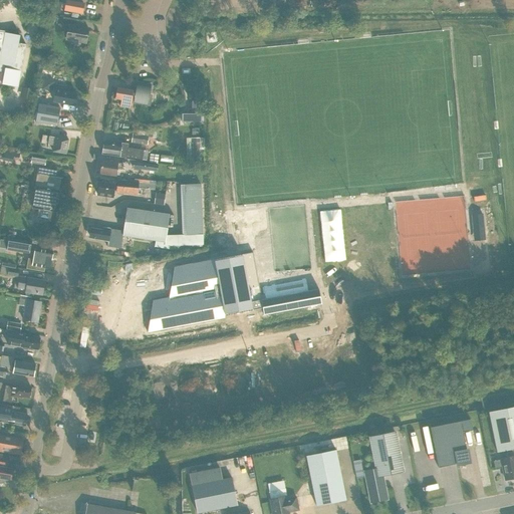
[(85,4),(67,0),(65,10),(84,14),(85,4)]
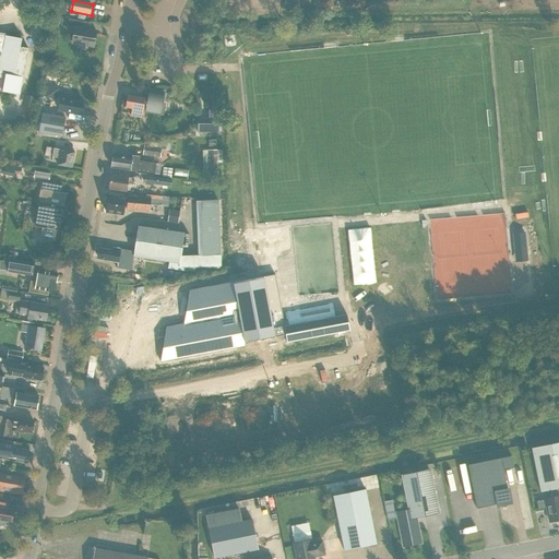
[(308,10),(309,0),(285,0),(285,6),(308,10)]
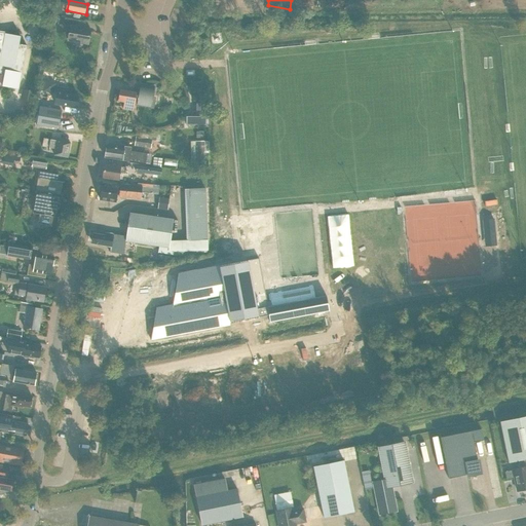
[(88,44),(90,30),(78,28),(79,21),(65,17),(63,25),(70,27),(68,40),(88,44)]
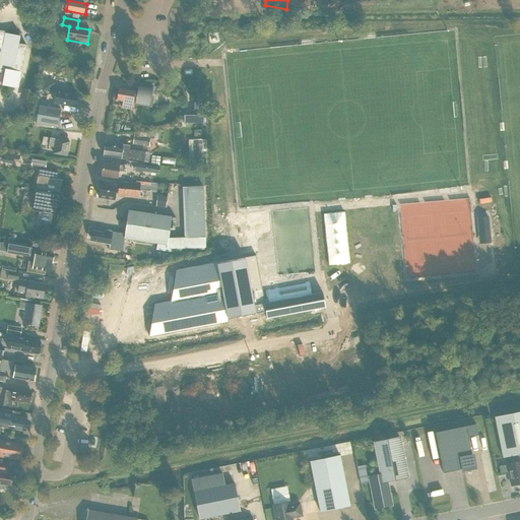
[(0,84),(18,88),(26,46),(18,44),(20,37),(4,34),(4,31),(0,30),(0,84)]
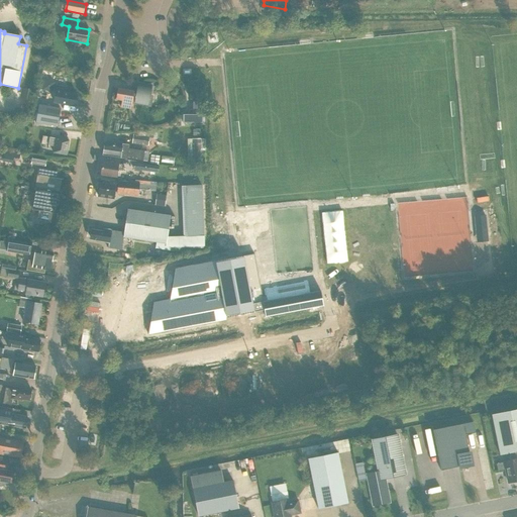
[(55,82),(44,80),(42,89),(53,91),(55,82)]
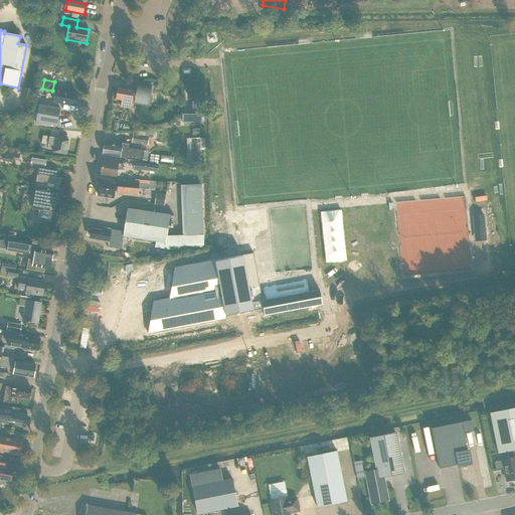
[(147,105),(150,88),(151,84),(135,82),(133,91),(118,89),(116,99),(122,100),(120,107),(130,109),(132,98),(135,98),(134,103),(147,105)]
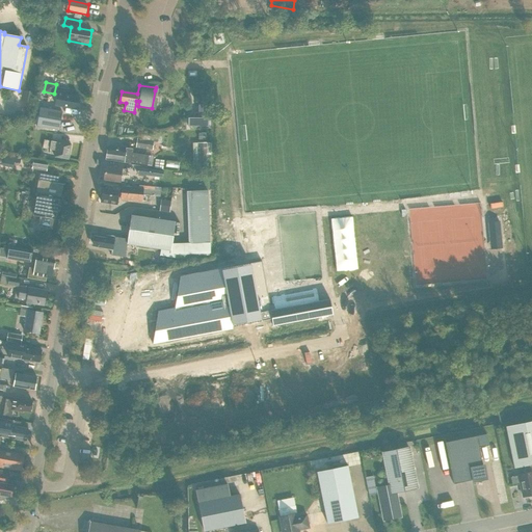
[(78,109),(79,98),(67,96),(68,89),(58,88),(55,105),(62,106),(78,109)]
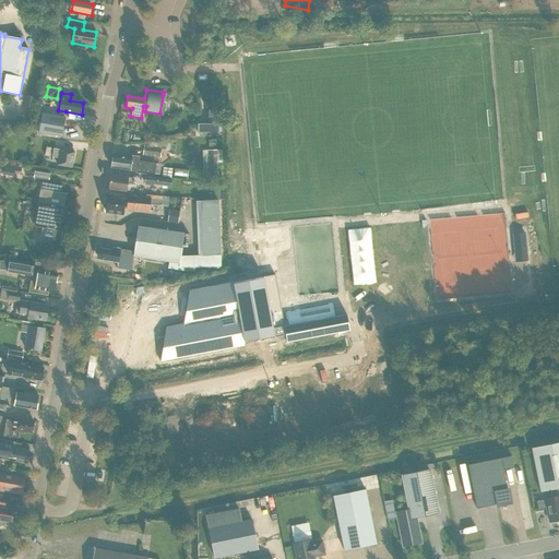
[(26,95),(25,107),(34,108),(35,97),(26,95)]
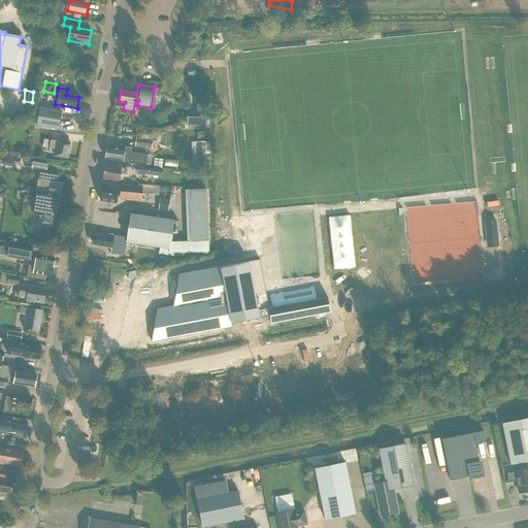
[(207,126),(208,104),(198,104),(198,117),(187,117),(187,126),(207,126)]
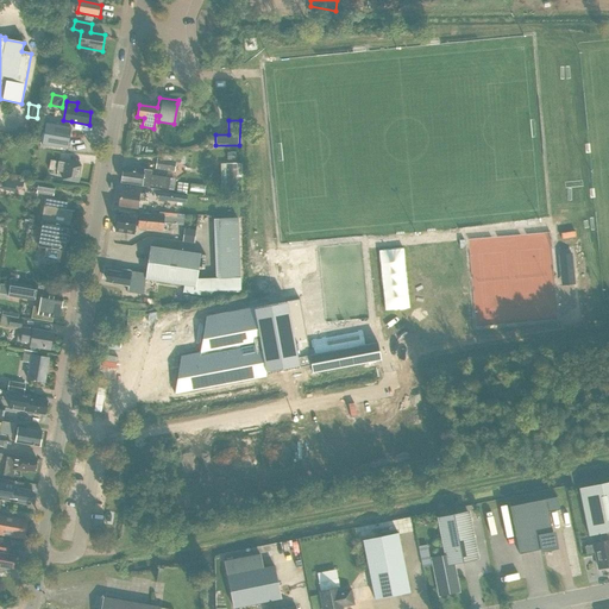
[(43,145),(68,150),(71,127),(46,124),(43,145)]
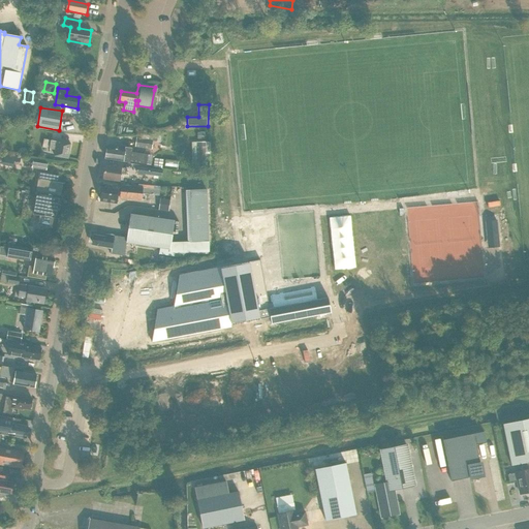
[(152,149),(153,141),(136,137),(135,147),(152,149)]
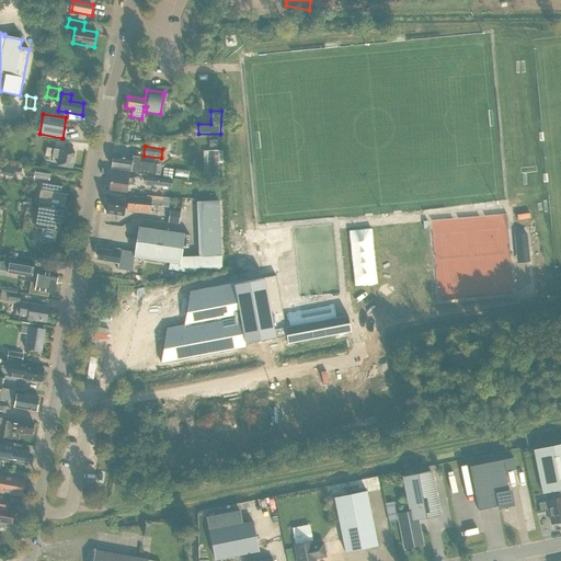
[(72,168),(75,152),(54,149),(53,158),(59,159),(58,165),(72,168)]
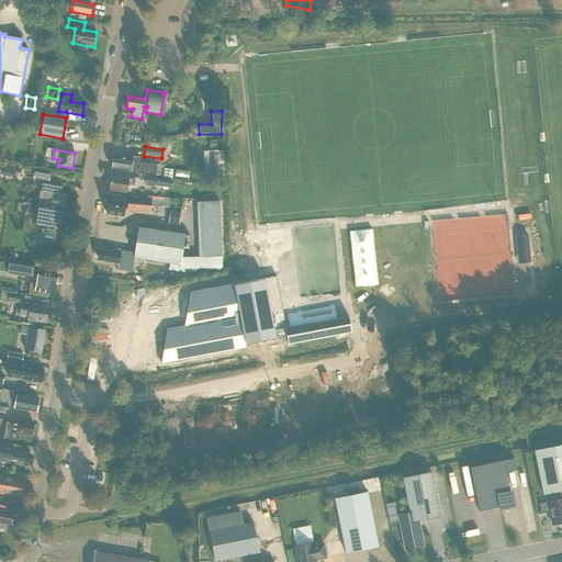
[(209,178),(218,178),(218,152),(209,152),(209,178)]
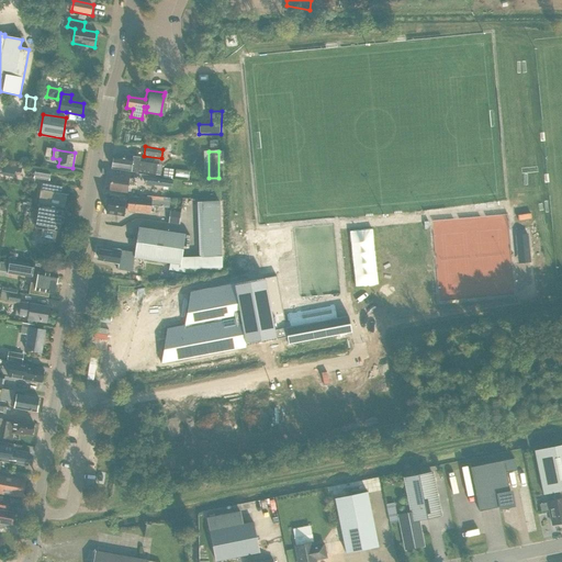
[(146,177),(155,178),(155,175),(160,176),(163,166),(142,163),(142,164),(139,163),(139,158),(133,157),(133,159),(114,156),(112,169),(137,172),(138,169),(141,169),(141,171),(147,172),(146,177)]
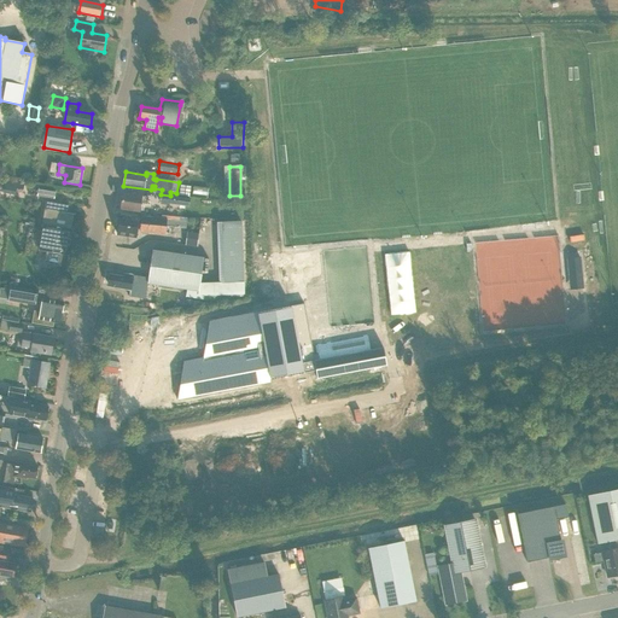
[(54,199),(56,190),(39,187),(38,196),(54,199)]
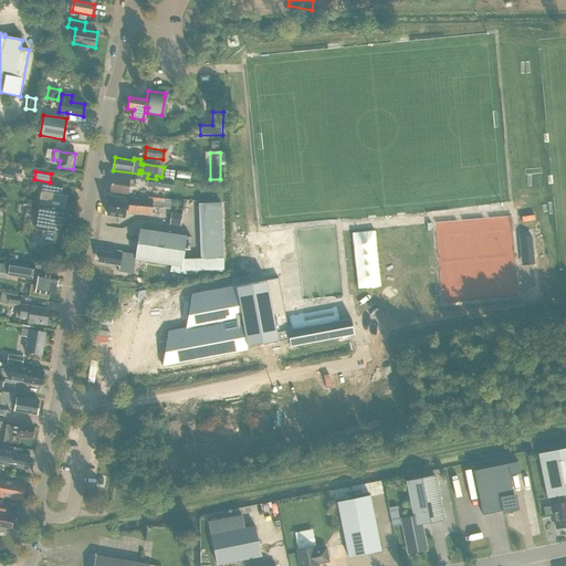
[(135,187),(135,180),(129,180),(129,179),(113,177),(111,191),(127,194),(129,186),(135,187)]
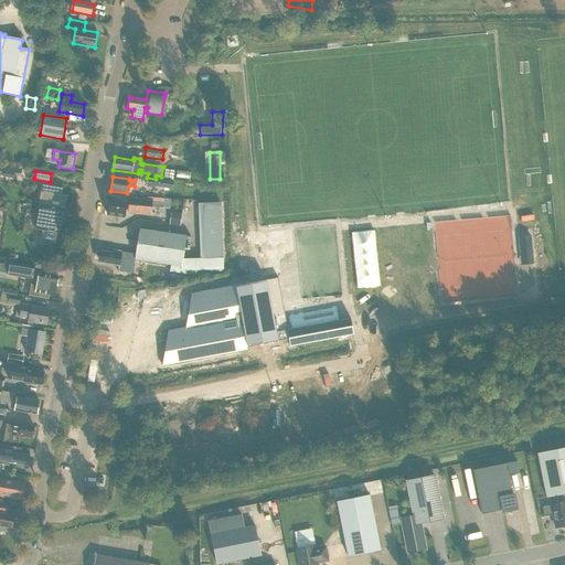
[(160,180),(156,179),(147,178),(146,184),(159,187),(160,180)]
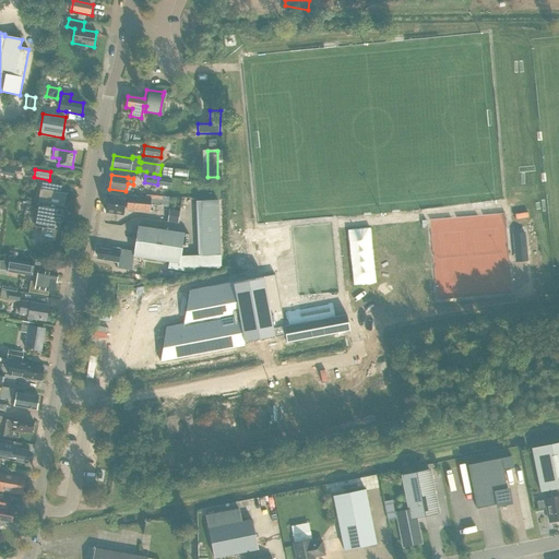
[(54,240),(56,229),(61,230),(68,193),(47,190),(48,183),(42,182),(38,200),(40,200),(35,226),(43,227),(40,235),(44,239),(54,240)]
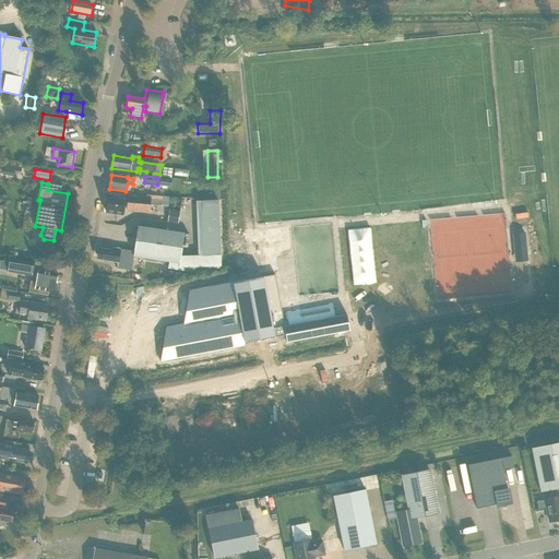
[(162,199),(151,198),(128,195),(128,199),(126,199),(126,198),(117,197),(117,198),(108,197),(106,212),(117,213),(117,214),(122,215),(122,214),(123,214),(125,207),(127,207),(127,210),(150,212),(151,205),(168,206),(169,198),(162,197),(162,199)]
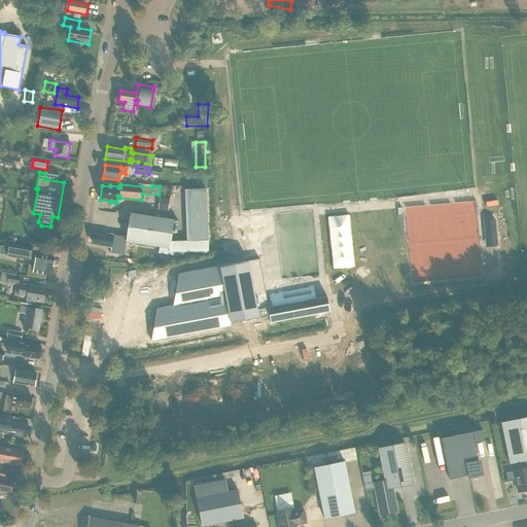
[(209,251),(208,241),(207,189),(185,190),(188,242),(170,243),(173,219),(131,213),(126,242),(160,247),(159,253),(174,255),(183,255),(183,252),(209,251)]
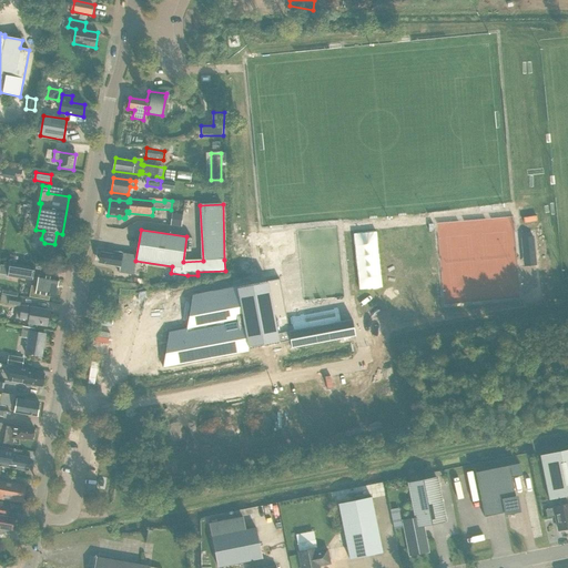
[(534,251),(523,252),(524,265),(535,264),(534,251)]
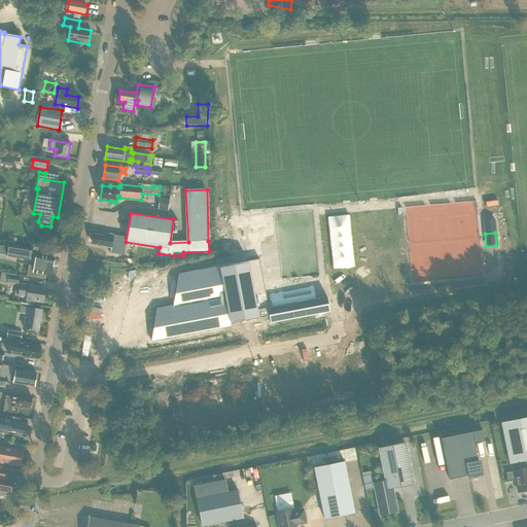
[(127,237),(113,235),(105,234),(105,236),(93,234),(92,242),(95,243),(95,245),(110,247),(110,253),(124,255),(127,237)]
